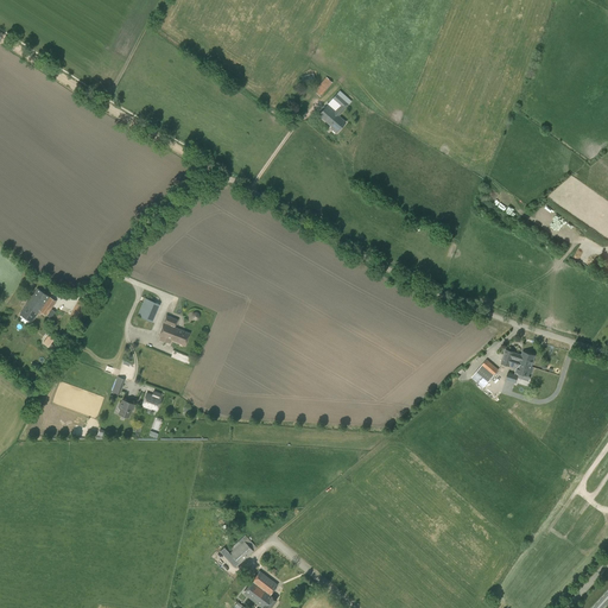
[(301,76),(303,83),(315,80),(312,73),(301,76)]
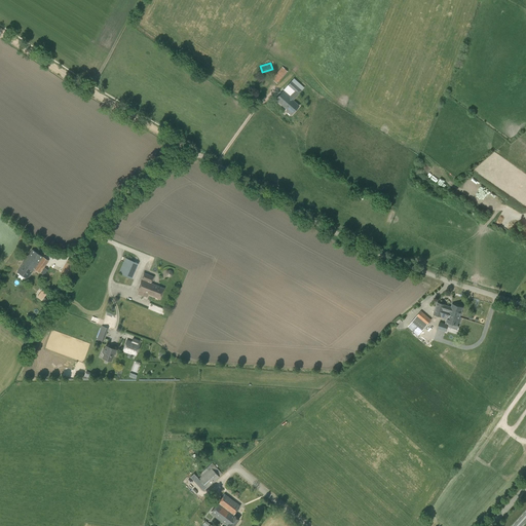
[(271,79),(277,84),(288,72),(283,67),(271,79)]
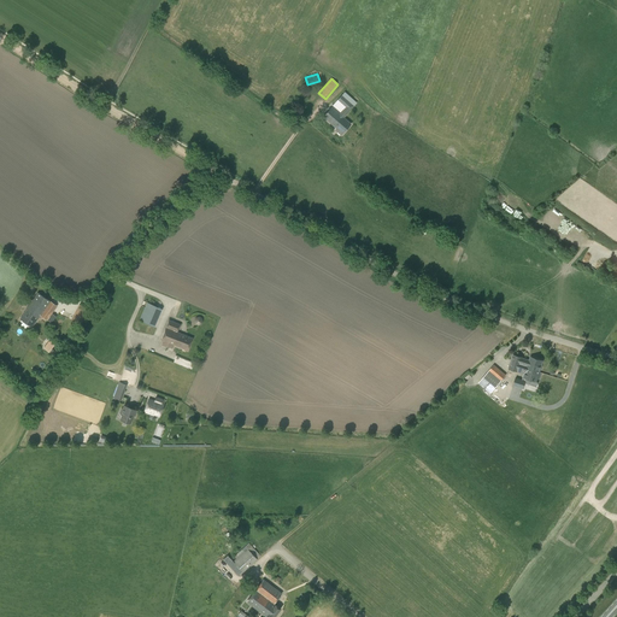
[(344,118),(357,103),(345,92),(323,117),(335,128),(336,129),(335,130),(341,135),(351,124),(344,118)]
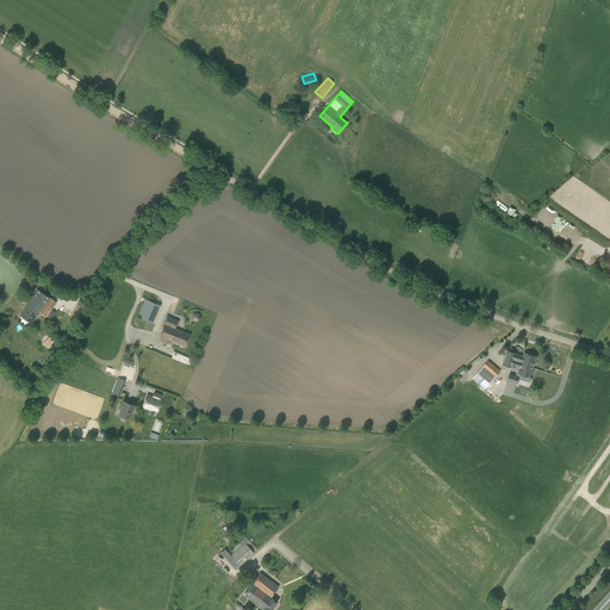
[(510,213),(515,207),(509,200),(503,207),(510,213)]
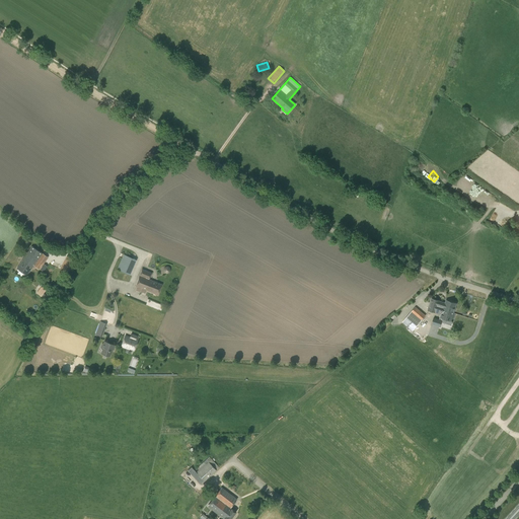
[(360,193),(357,199),(363,202),(366,198),(362,196),(363,195),(360,193)]
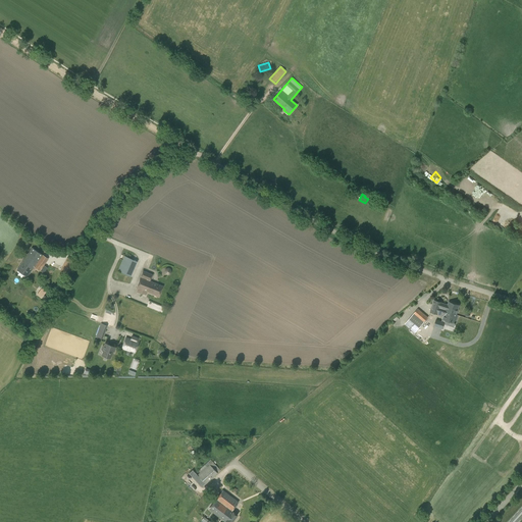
[(21,261),(22,262),(16,270),(27,277),(33,268),(33,269),(34,267),(40,271),(49,259),(43,255),(32,248),(21,261)]
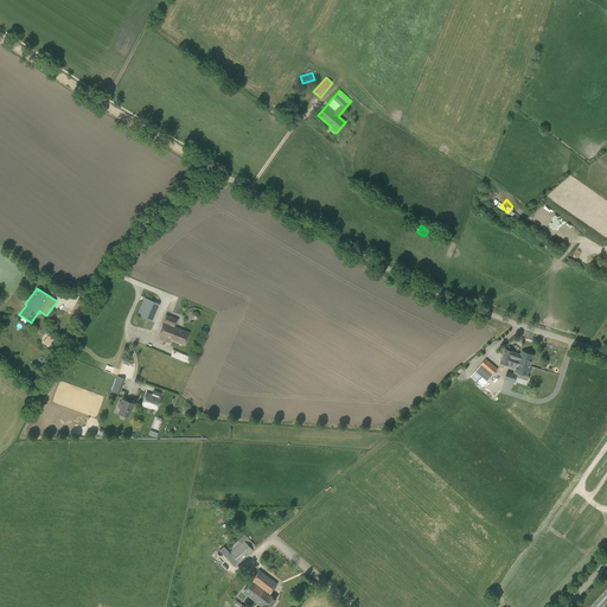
[(136,315),(152,321),(159,304),(145,298),(136,315)]
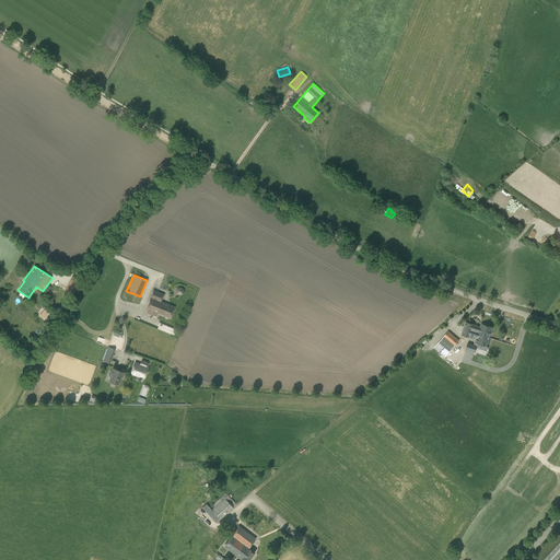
[(82,282),(69,276),(61,289),(74,295),(82,282)]
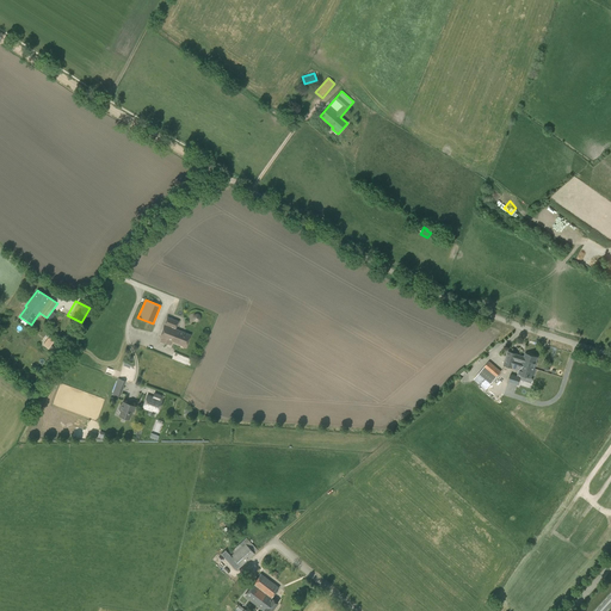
[(164,325),(159,337),(162,338),(160,343),(166,345),(166,344),(171,346),(172,343),(186,347),(191,335),(176,329),(178,321),(167,316),(164,325)]
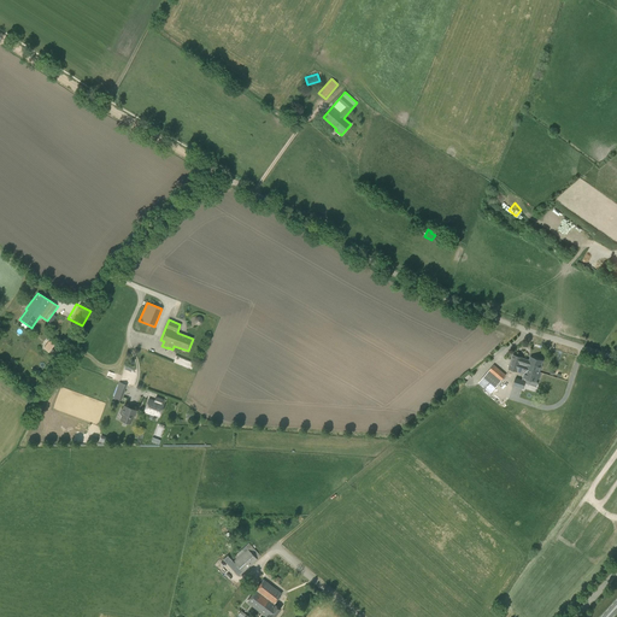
[(50,340),(43,348),(50,352),(56,344),(50,340)]
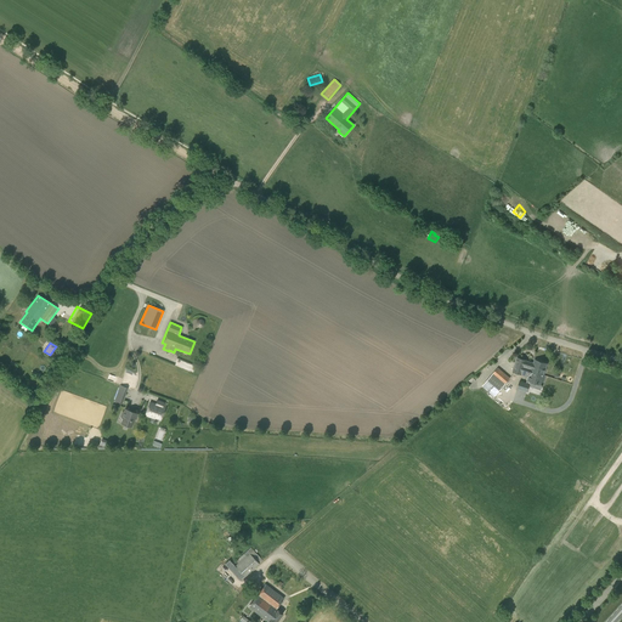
[(533,363),(531,362),(516,357),(513,372),(522,374),(524,369),(531,372),(538,374),(539,373),(544,375),(548,363),(535,360),(533,363)]
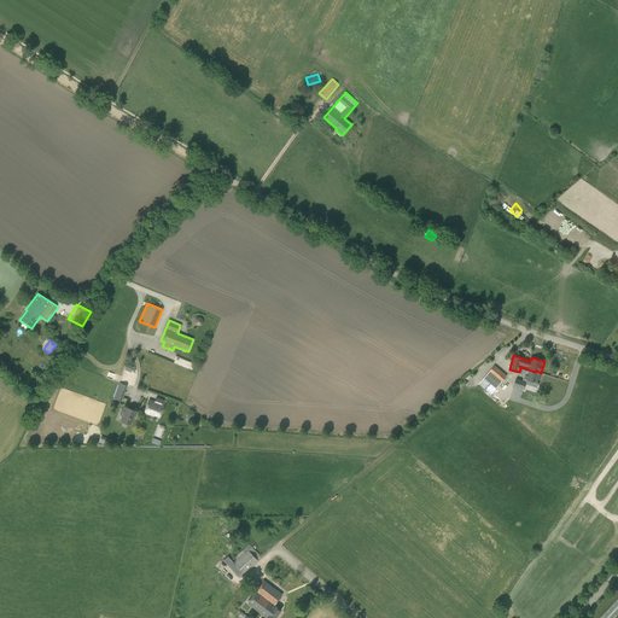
[(180,359),(178,362),(192,368),(193,365),(180,359)]
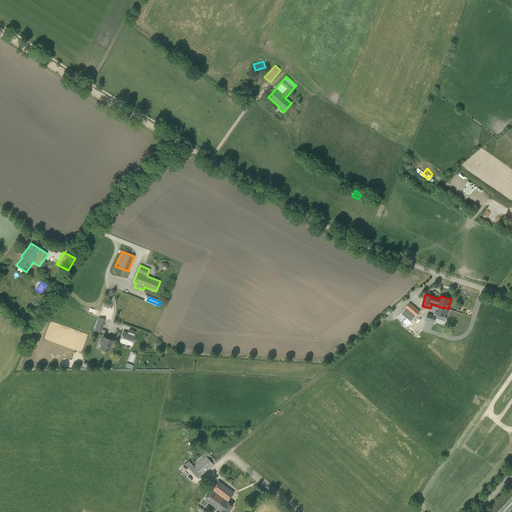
[(412,320),(415,316),(416,316),(420,311),(410,303),(397,318),(405,324),(410,318),(412,320)]
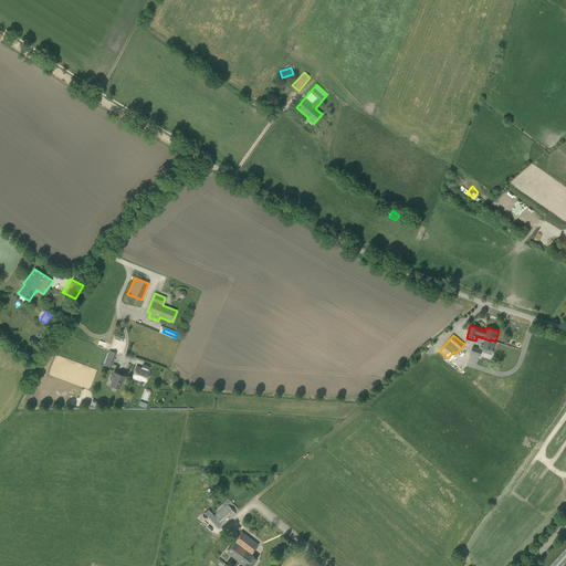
[(481,343),(480,346),(479,348),(472,346),(470,354),(480,356),(482,347),(492,350),(495,342),(491,339),(490,341),(483,338),(477,336),(475,341),(481,343)]
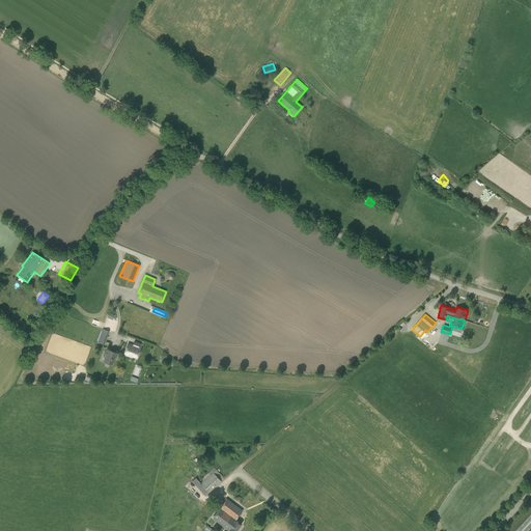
[(104,345),(109,331),(103,329),(98,342),(99,343),(98,344),(100,345),(101,343),(104,345)]
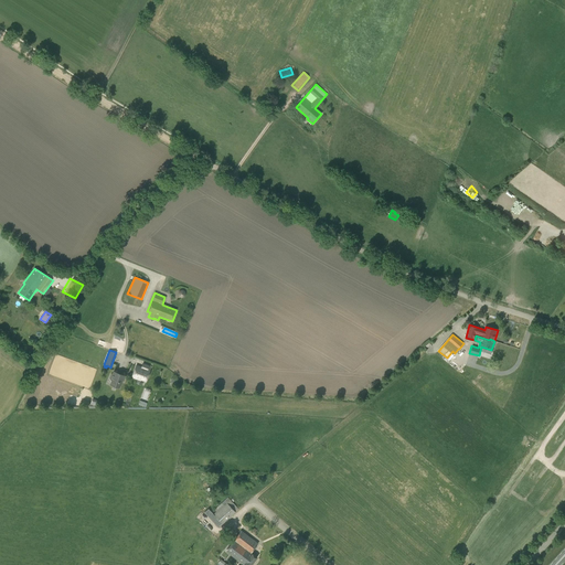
[(136,365),(131,377),(140,381),(141,380),(146,382),(150,370),(148,370),(149,365),(142,363),(141,366),(136,365)]
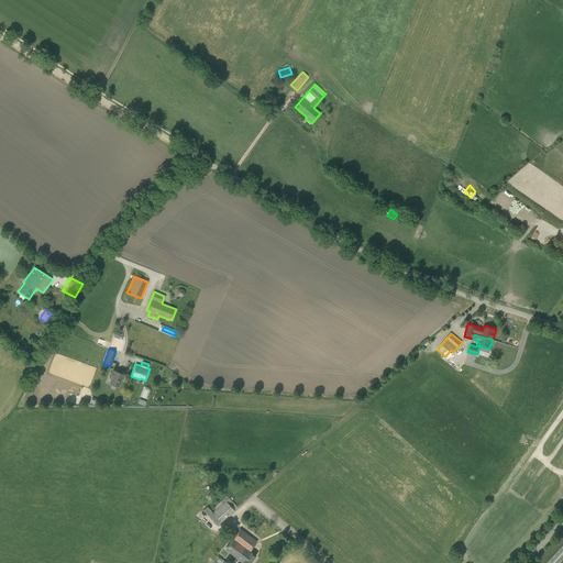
[(125,375),(113,371),(112,373),(111,373),(109,377),(111,378),(109,384),(119,387),(122,379),(123,379),(125,375)]
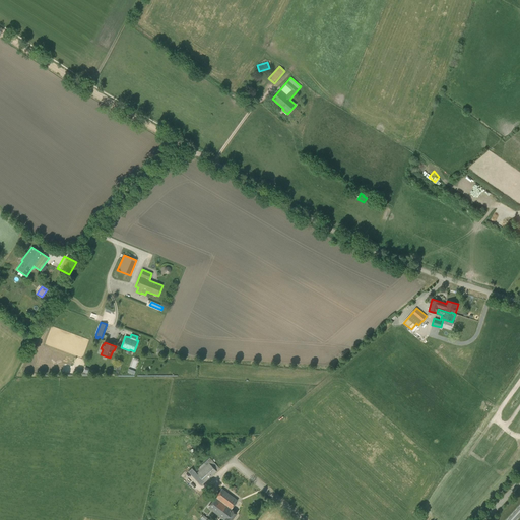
[(195,471),(195,472),(192,475),(201,485),(216,471),(219,468),(209,458),(195,471)]
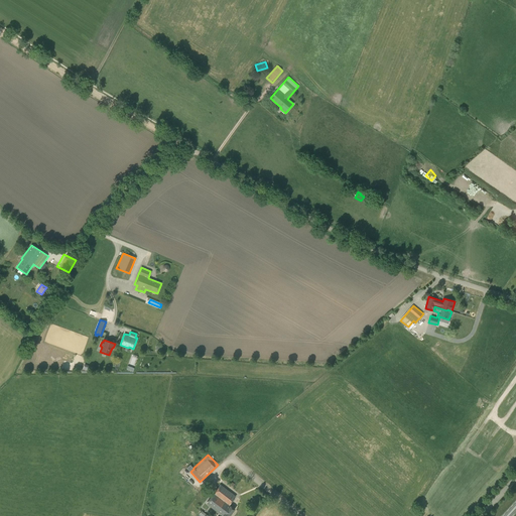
[(222,515),(229,515),(235,509),(230,506),(229,505),(236,496),(220,485),(206,503),(223,515),(222,515)]
